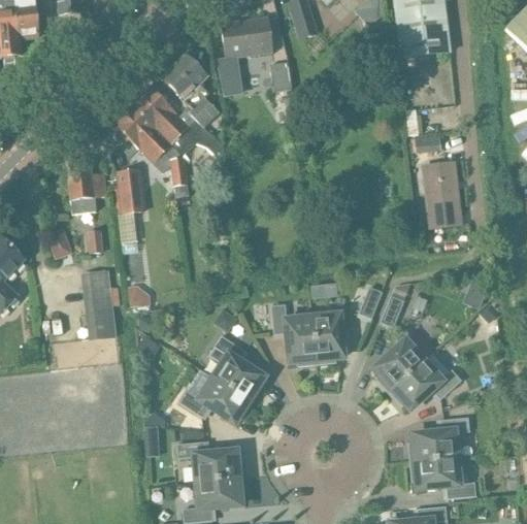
[(0,0),(0,56),(20,55),(19,38),(13,0),(0,0)]
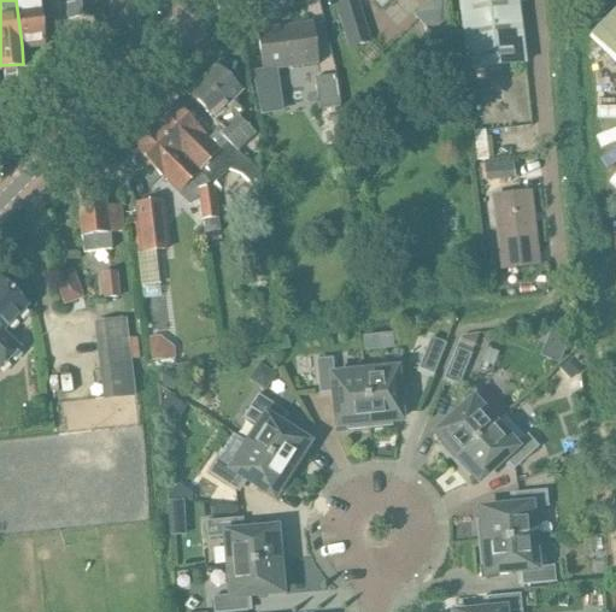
[(16,0),(22,45),(45,42),(42,18),(40,0),(16,0)]
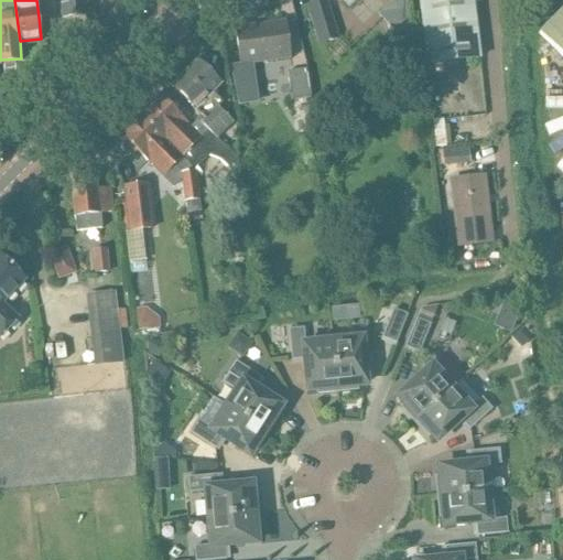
[(62,0),(64,15),(88,13),(86,0),(62,0)]
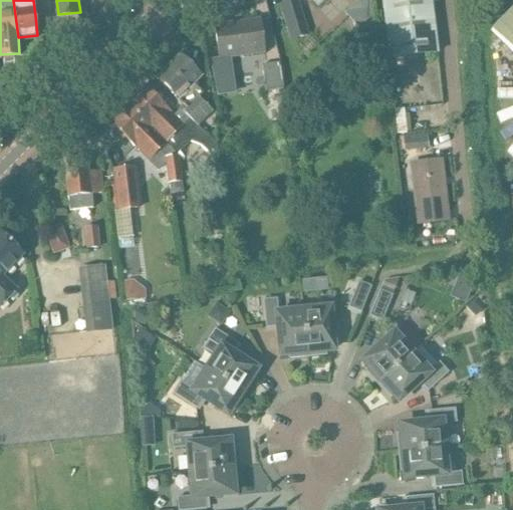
[(308,32),(298,0),(291,0),(282,3),(292,37),(308,32)]
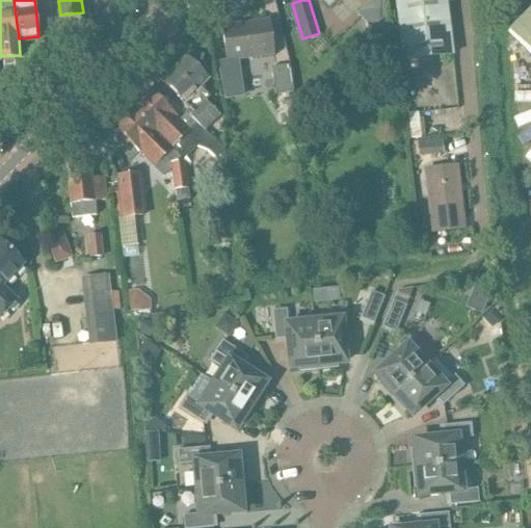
[(368,0),(356,10),(373,28),(387,26),(383,0),(368,0)]
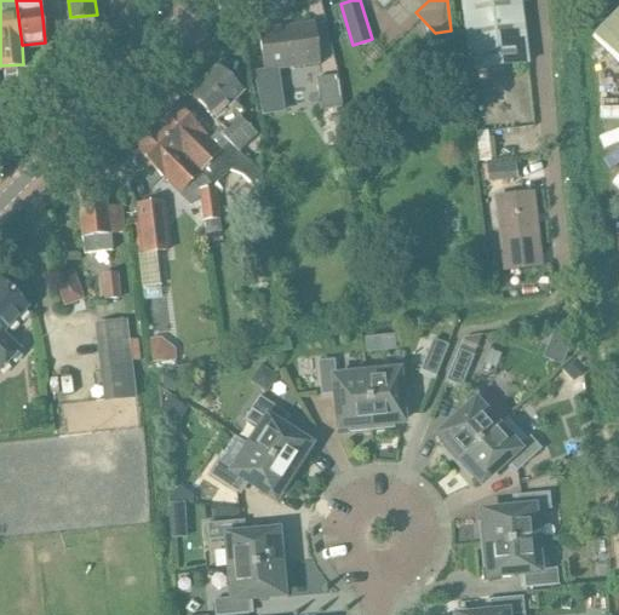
[(462,0),(470,67),(529,59),(522,0),(462,0)]
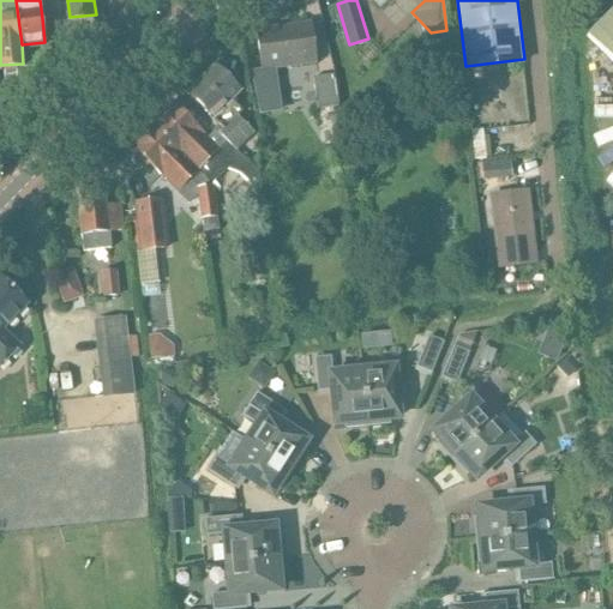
[(612,6),(588,32),(612,58),(612,6)]
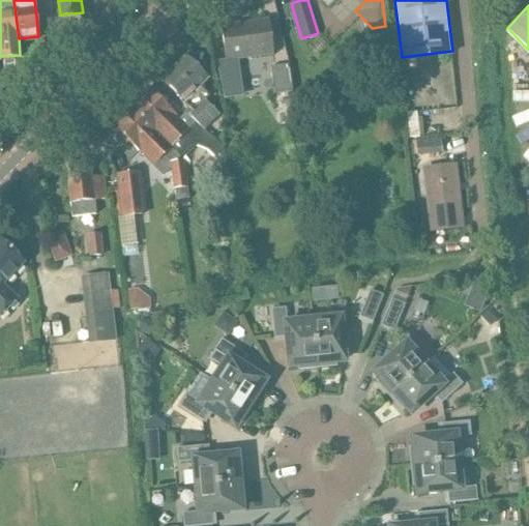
[(273,51),(271,37),(268,18),(222,24),(227,58),(273,51)]
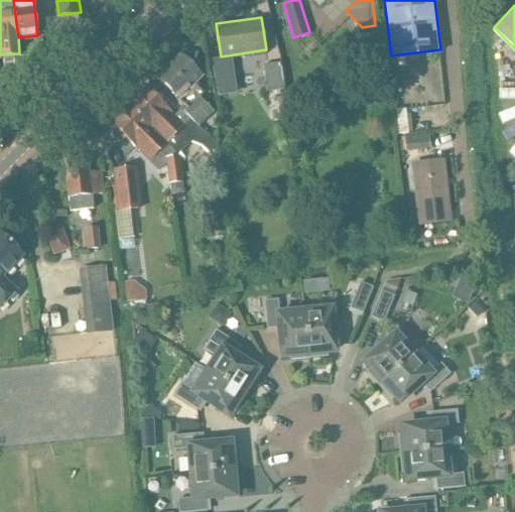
[(201,73),(196,68),(181,53),(158,77),(184,103),(181,106),(199,124),(214,109),(198,92),(202,88),(194,80),(201,73)]
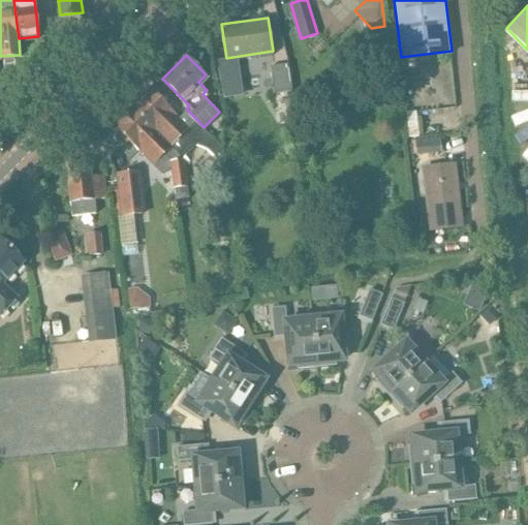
[(287,63),(272,65),(274,91),(290,90),(287,63)]
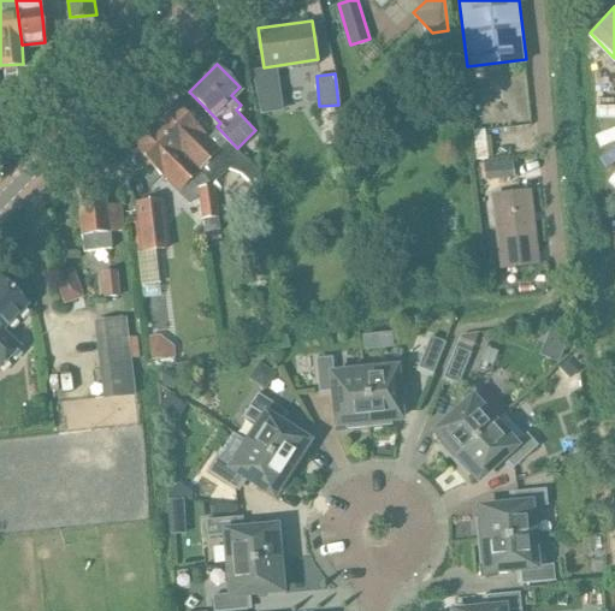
[(177,104),(158,123),(201,166),(193,177),(200,185),(203,215),(218,213),(217,182),(210,175),(223,160),(216,152),(219,148),(205,134),(206,132),(177,104)]
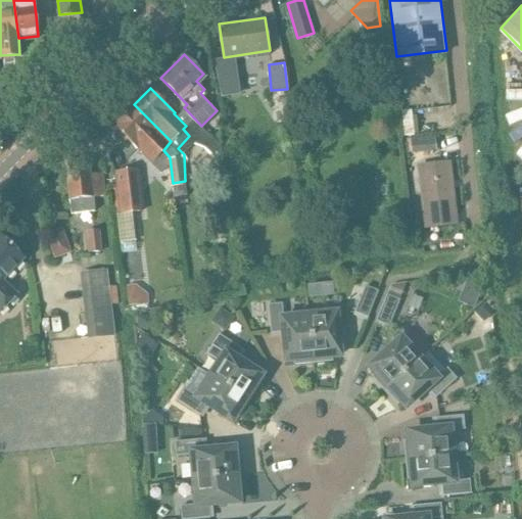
[(115,124),(130,138),(140,148),(149,139),(161,151),(163,150),(171,141),(134,104),(115,124)]
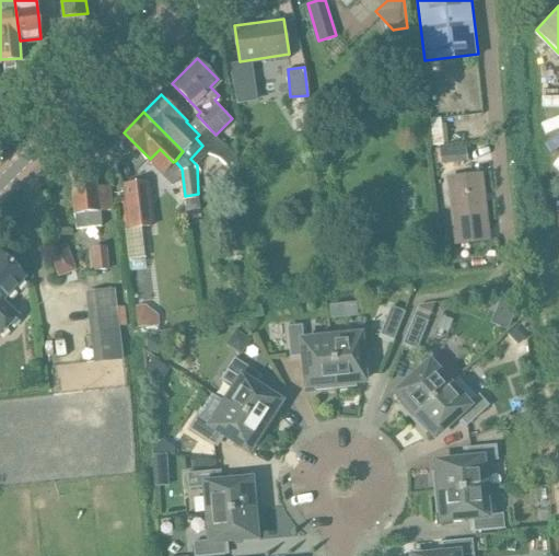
[(421,128),(410,130),(411,140),(422,139),(421,128)]
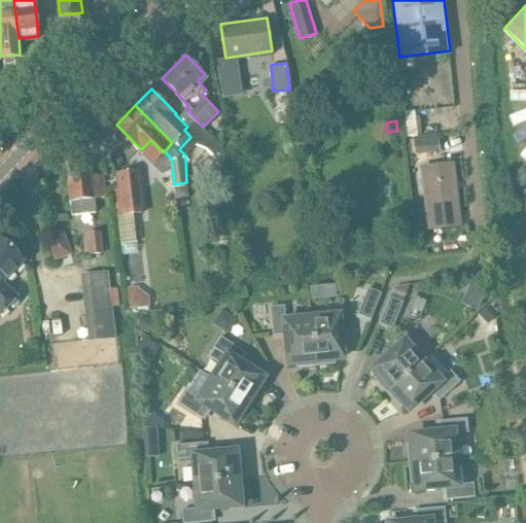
[(426,135),(427,150),(441,148),(440,134),(426,135)]
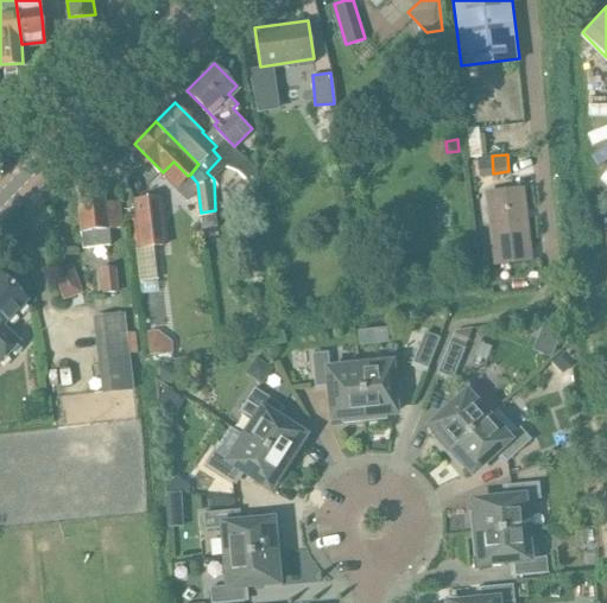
[(122,224),(122,223),(120,200),(106,201),(103,184),(77,188),(83,246),(112,243),(109,226),(122,224)]
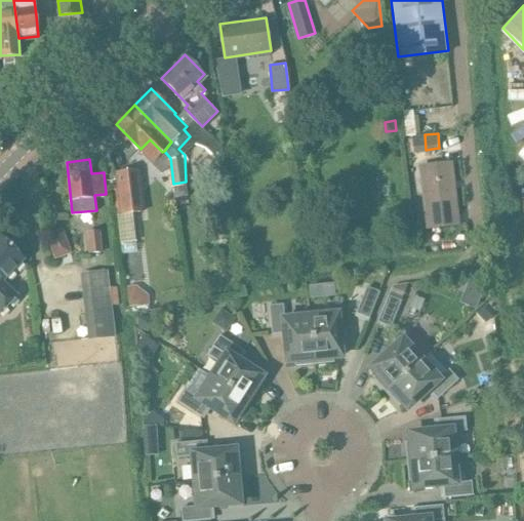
[(430,163),(421,164),(429,227),(446,225),(457,223),(450,161),(430,163)]
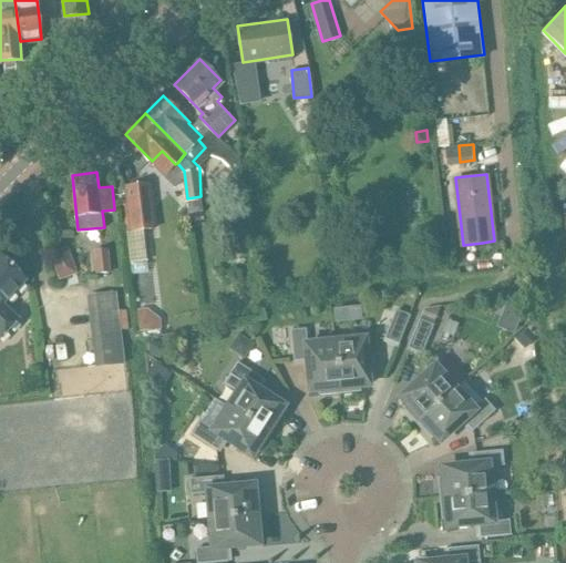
[(132,229),(154,227),(148,183),(127,185),(132,229)]
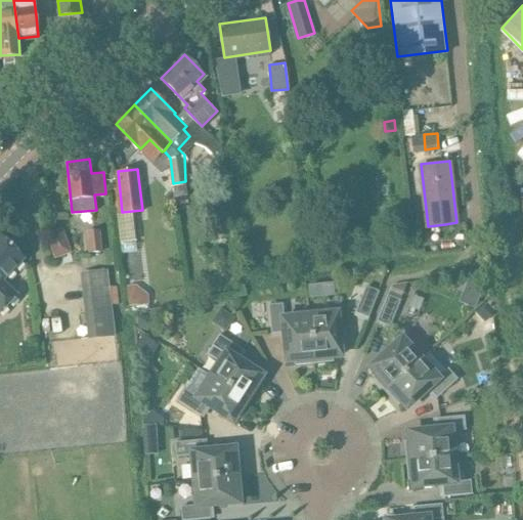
[(426,224),(415,225),(417,242),(428,241),(427,239),(426,226),(426,224)]
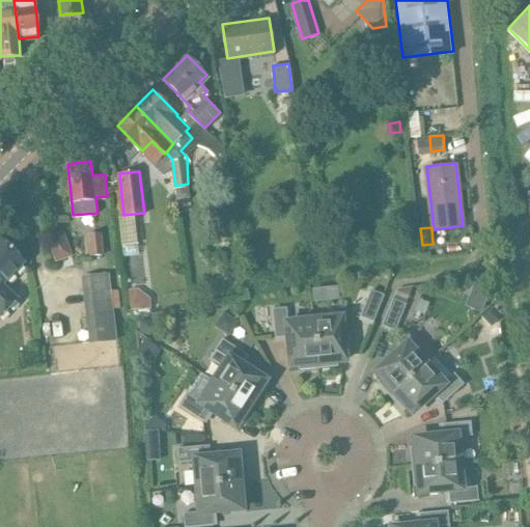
[(63,228),(46,236),(55,260),(73,254),(63,228)]
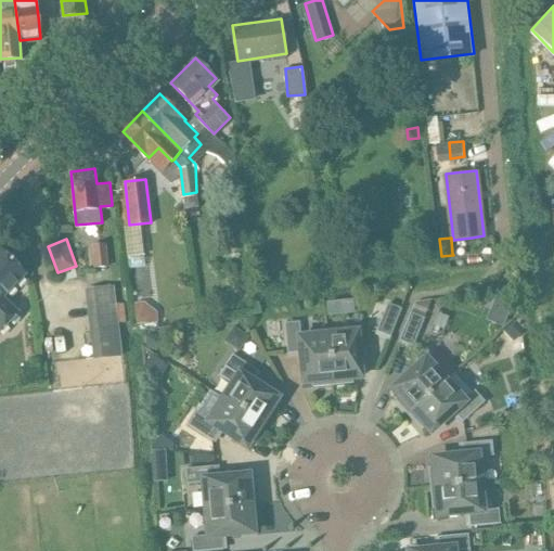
[(92,243),(94,266),(108,265),(106,242),(92,243)]
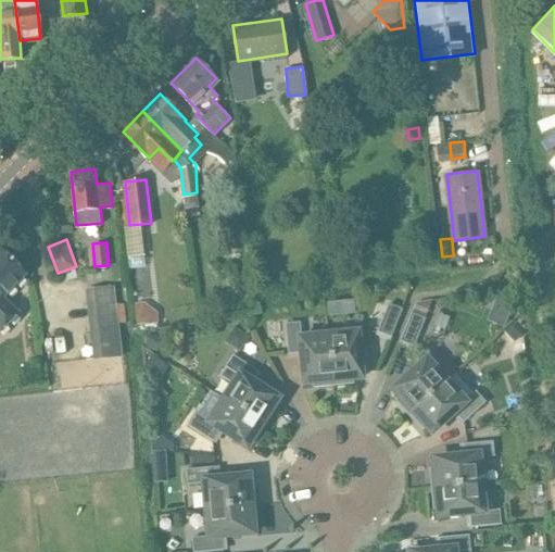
[(27,275),(14,263),(0,248),(0,333),(19,314),(3,299),(27,275)]
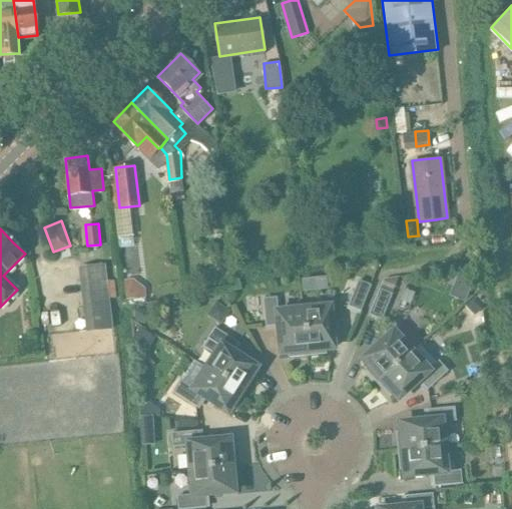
[(133,233),(117,235),(118,245),(134,243),(133,233)]
